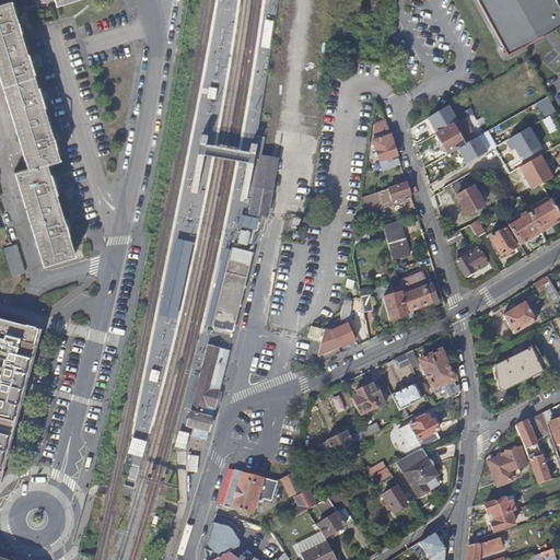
[(477,0),(508,55),(559,26),(559,7),(556,0),(477,0)]
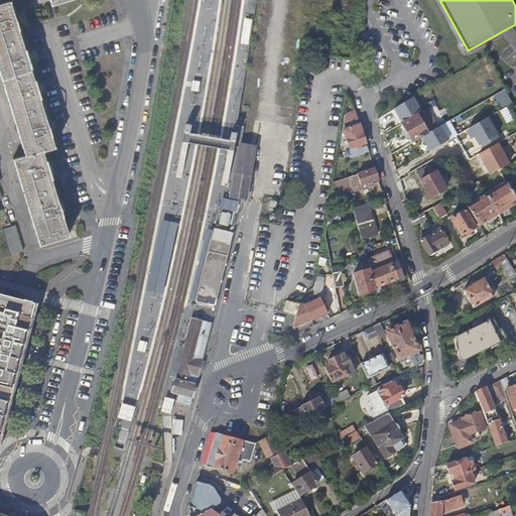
[(12,16),(8,3),(0,5),(0,77),(23,155),(11,159),(36,243),(66,234),(59,214),(56,205),(47,175),(45,166),(40,150),(52,146),(47,132),(45,123),(36,95),(33,86),(27,63),(24,54),(15,25),(12,16)]
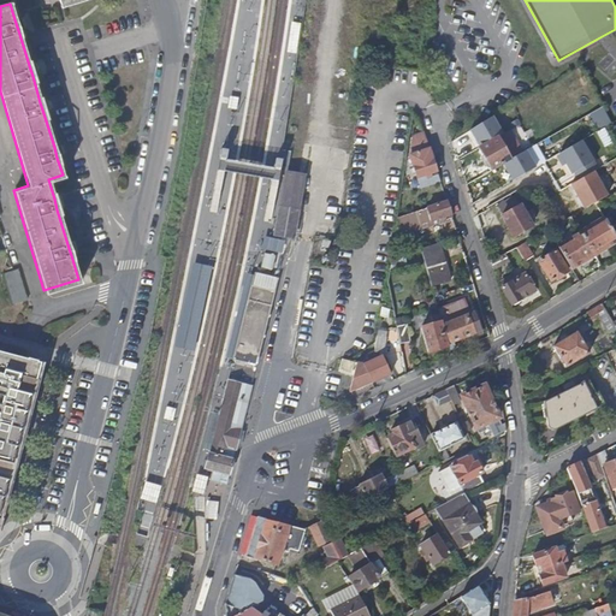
[(302,22),(292,21),(289,52),(297,53),(302,22)]
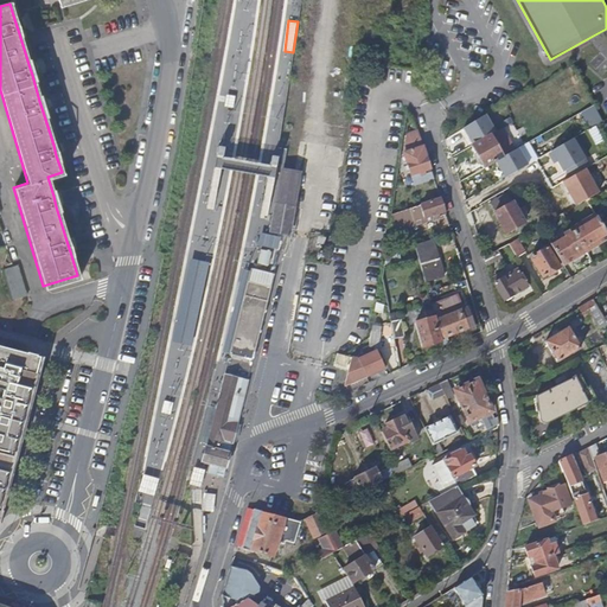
[(570,70),(551,81),(557,91),(576,82),(570,70)]
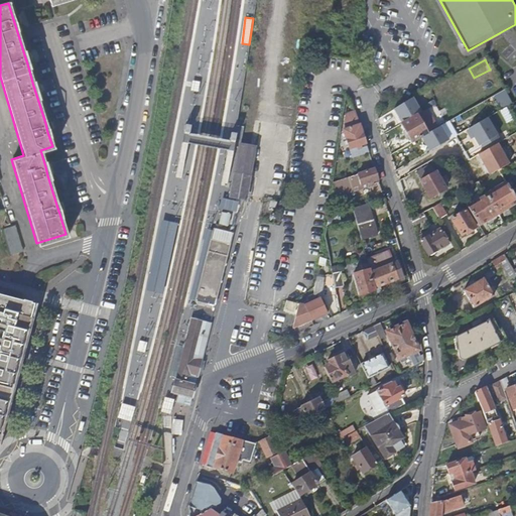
[(194,81),(191,91),(200,93),(202,83),(194,81)]
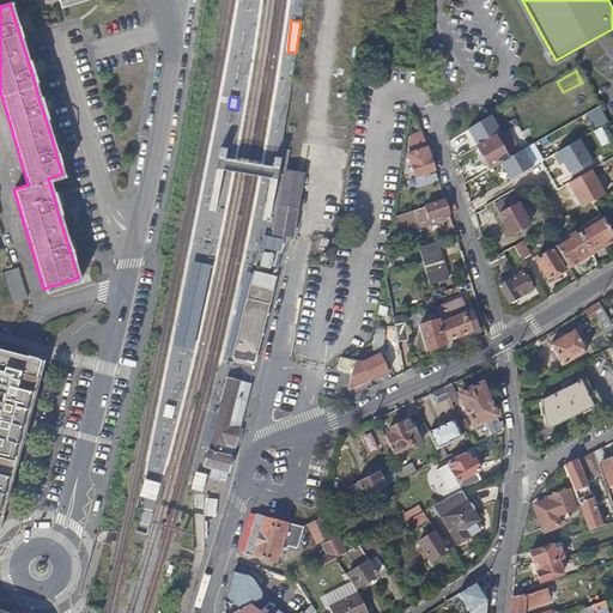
[(600,128),(610,122),(601,107),(590,111),(600,128)]
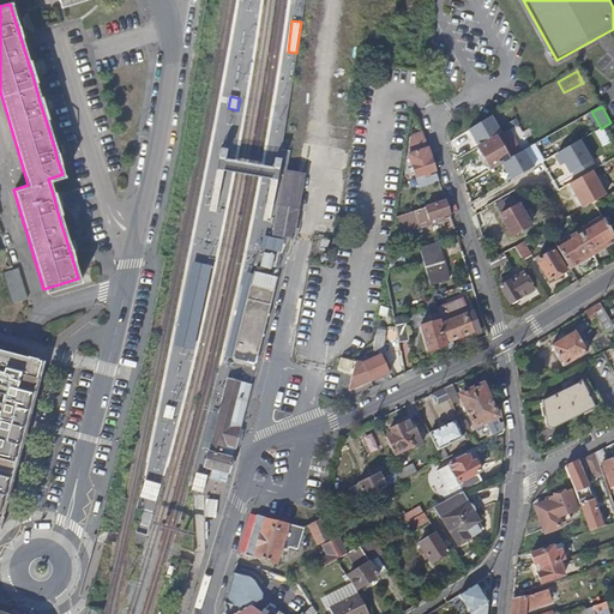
[(504,121),(499,113),(492,118),(497,126),(504,121)]
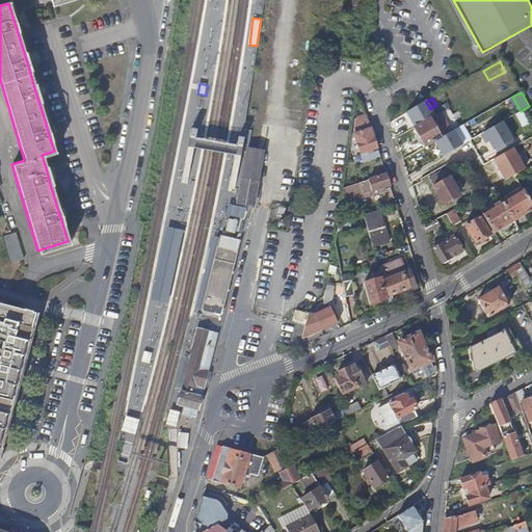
[(458,128),(448,109),(441,113),(452,132),(458,128)]
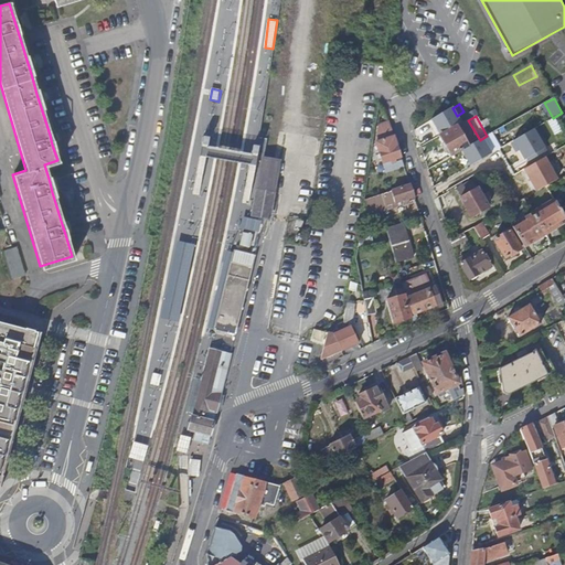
[(480,140),(468,120),(456,127),(467,148),(480,140)]
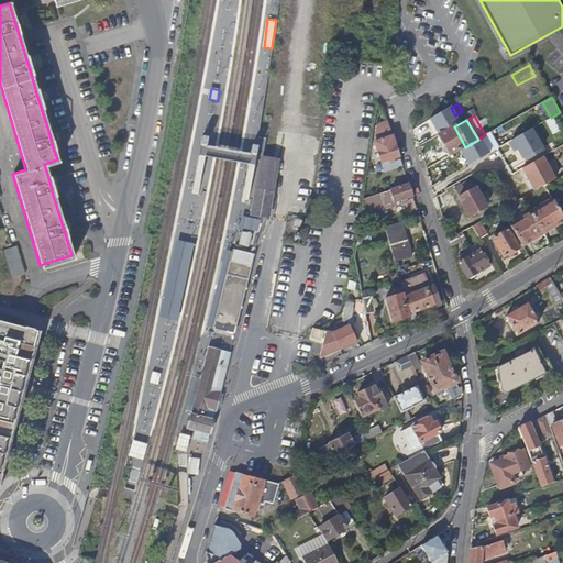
[(465,147),(454,127),(438,136),(449,156),(465,147)]
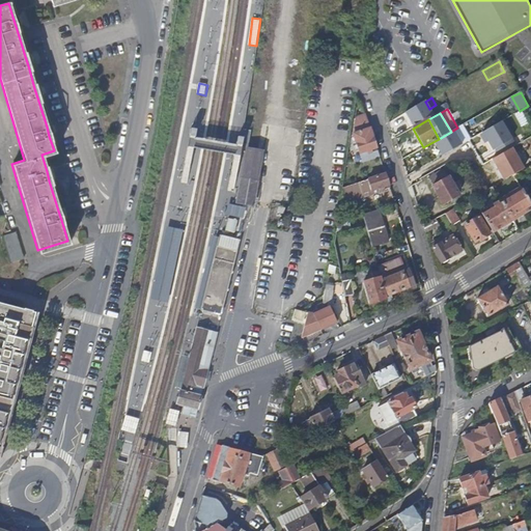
[(505,120),(469,139),(481,163),(518,145),(505,120)]
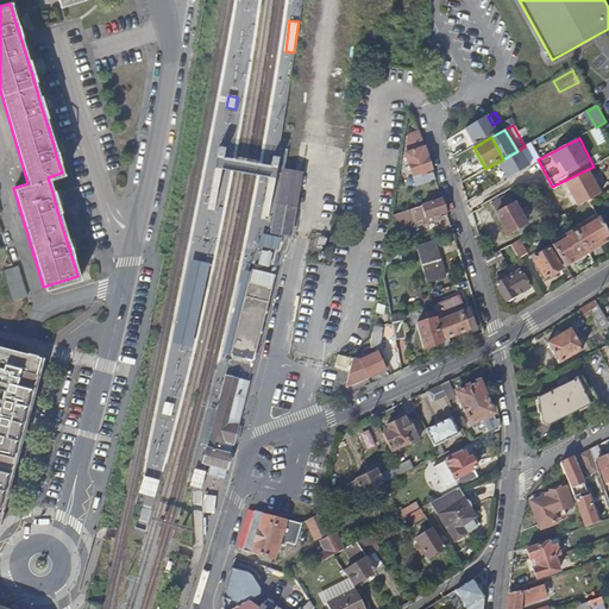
[(433,175),(424,149),(413,154),(416,162),(410,164),(416,180),(433,175)]
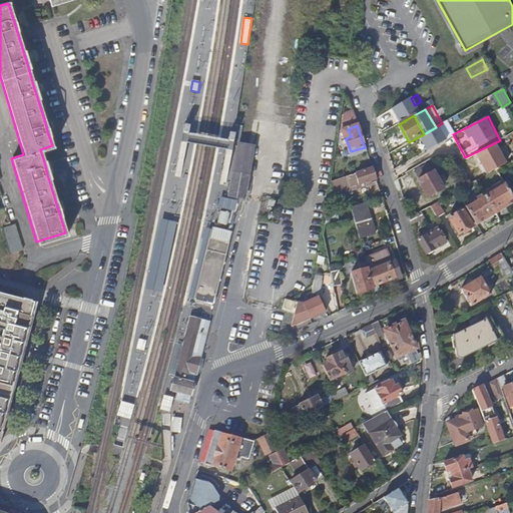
[(443,141),(439,134),(430,140),(434,147),(442,142),(443,141)]
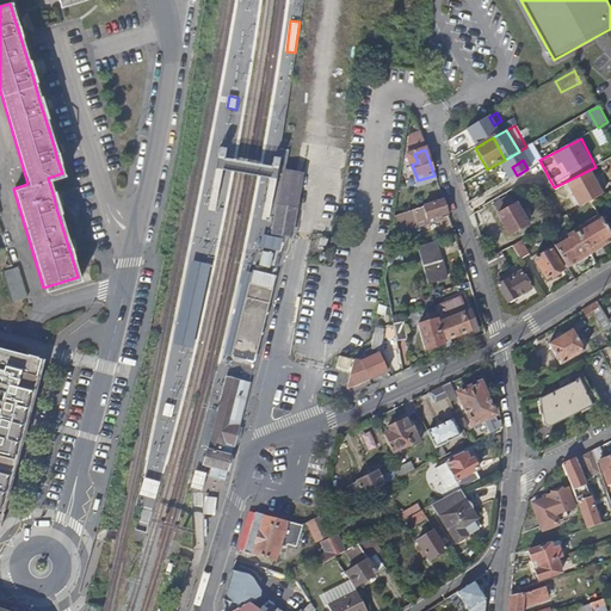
[(304,171),(284,167),(272,232),(292,235),(304,171)]
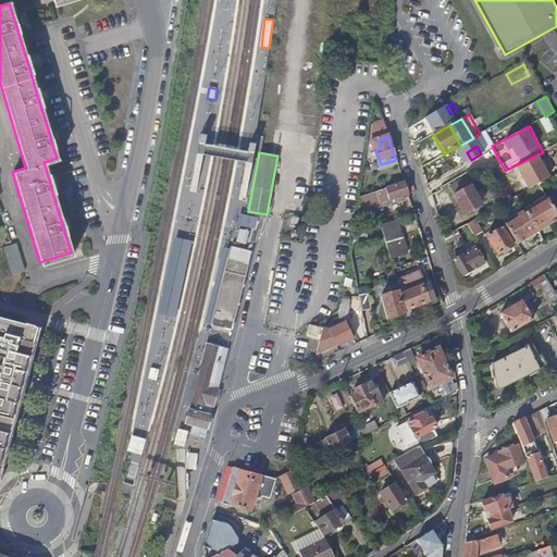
[(544,159),(520,171),(529,189),(554,177),(544,159)]
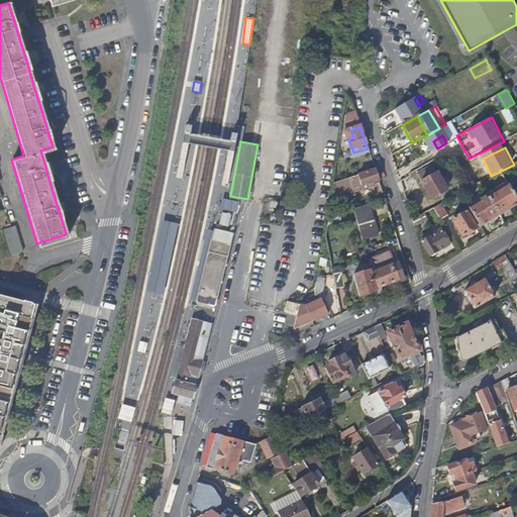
[(421,181),(436,173),(431,166),(417,174),(421,181)]
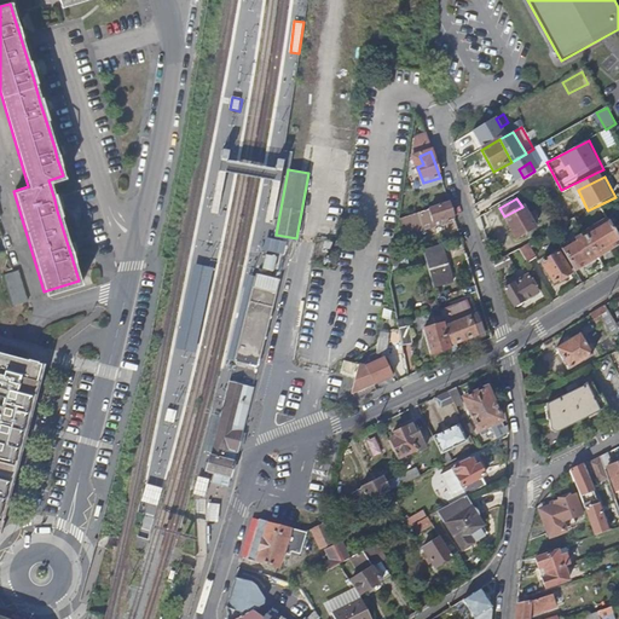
[(453,221),(449,206),(399,221),(395,246),(416,239),(414,235),(453,221)]
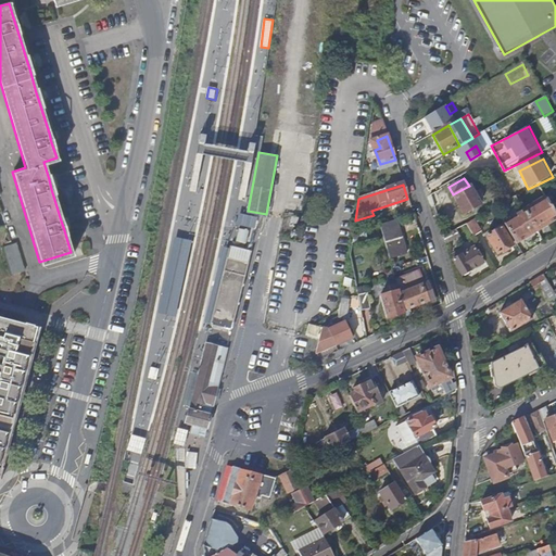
[(480,205),(475,194),(470,188),(469,186),(453,194),(453,196),(464,215),(480,205)]
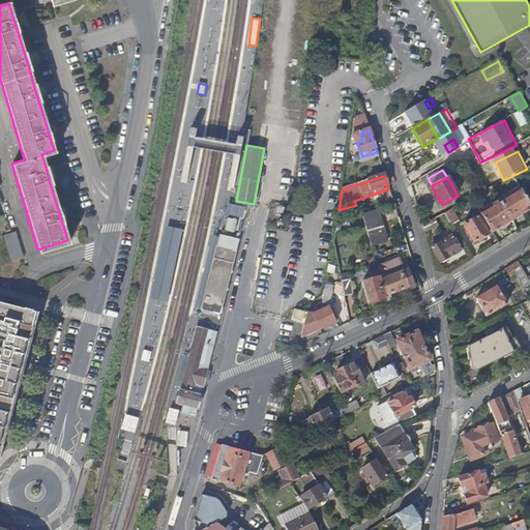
[(529,210),(529,205),(520,188),(499,201),(500,202),(512,222),(529,210)]
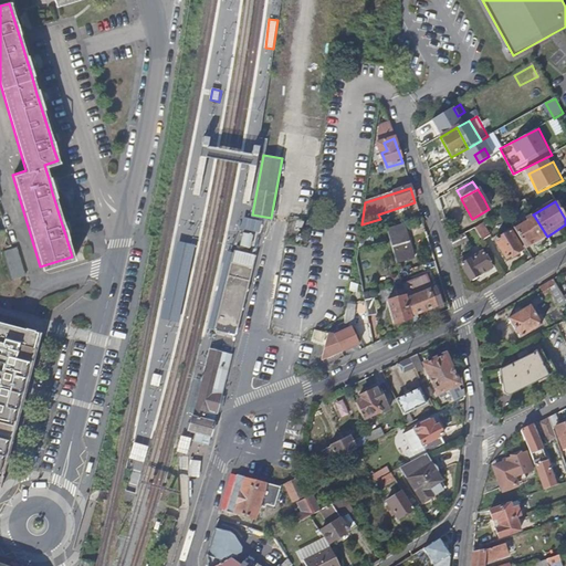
[(547,237),(534,216),(533,215),(512,228),(525,249),(547,237)]
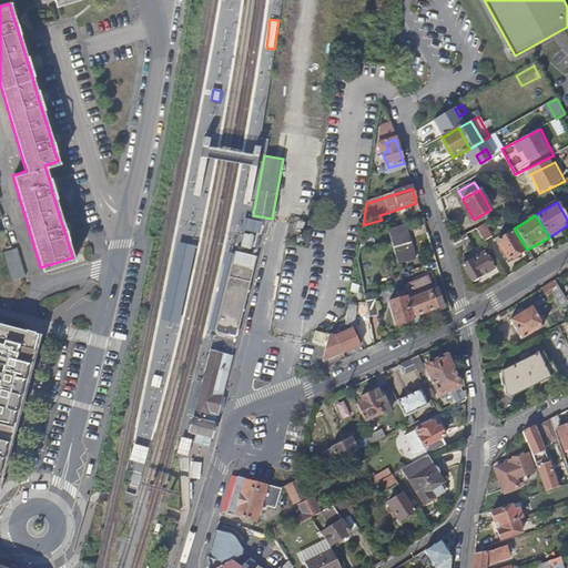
[(244,219),(242,230),(247,231),(256,233),(259,221),(250,220),(247,219),(244,219)]
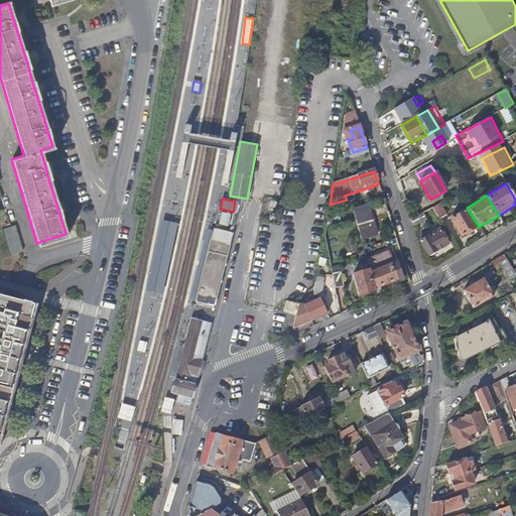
[(447,216),(440,204),(432,208),(440,220),(447,216)]
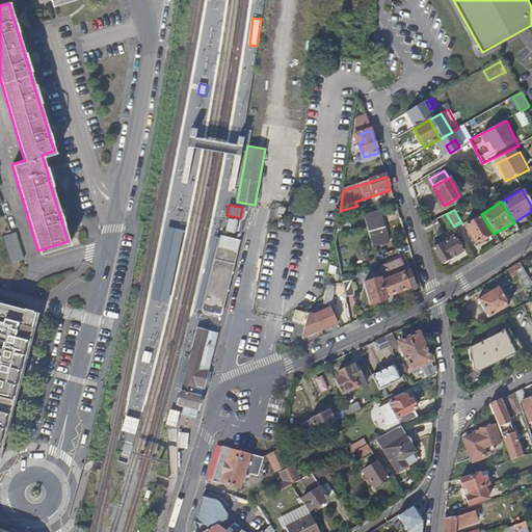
[(232,218),(228,217),(224,232),(236,234),(238,219),(232,218)]
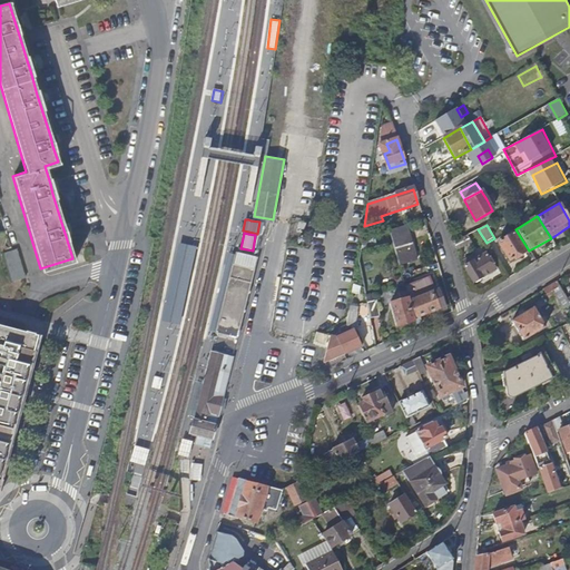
[(524,249),(514,234),(499,244),(510,263),(521,256),(519,254),(524,249)]
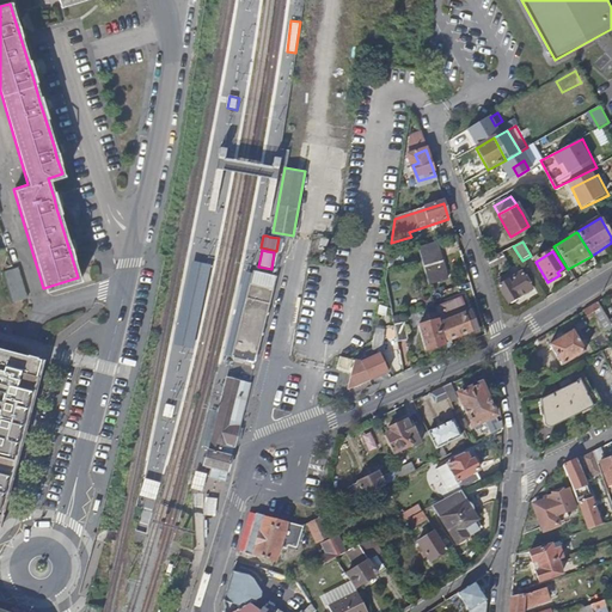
[(507,262),(502,254),(488,261),(491,270),(507,262)]
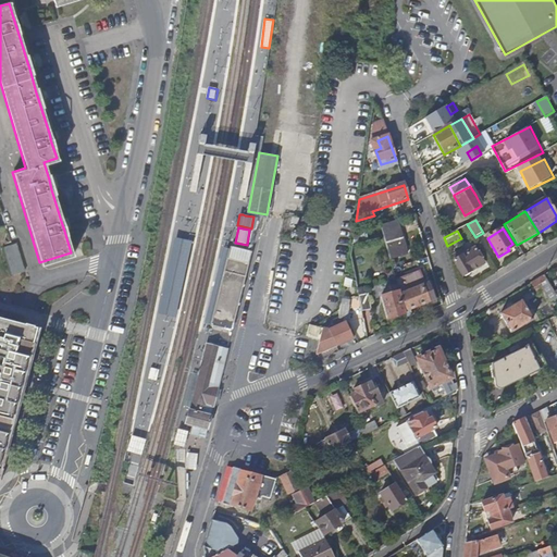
[(368,242),(364,233),(354,236),(353,247),(368,242)]
